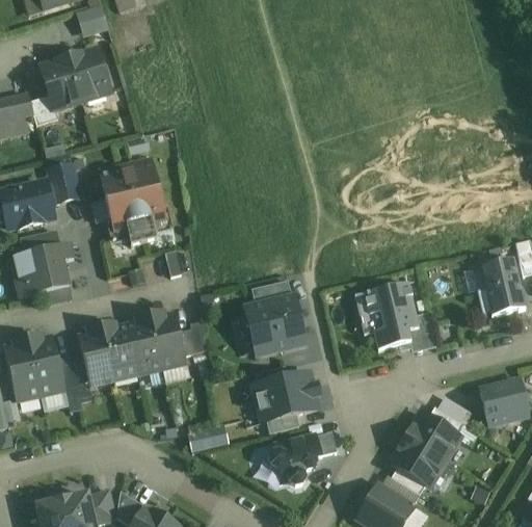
[(91,6),(79,9),(84,34),(111,28),(104,0),(89,0),(91,6)]
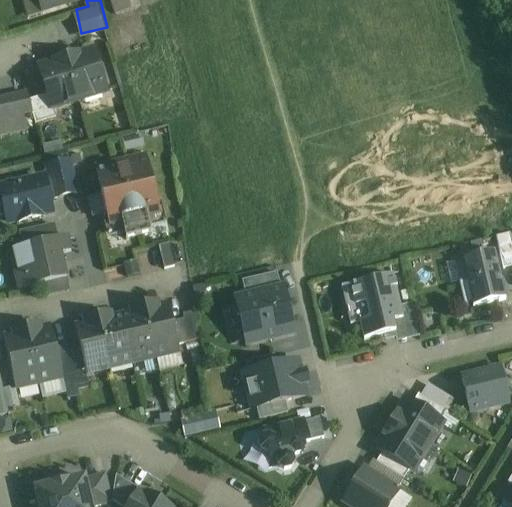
[(111,0),(115,12),(140,5),(138,0),(111,0)]
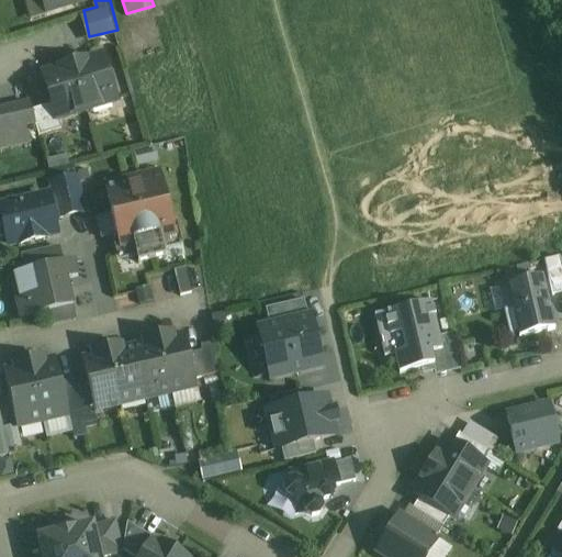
[(102,52),(88,56),(88,55),(72,59),(87,106),(116,97),(104,60),(102,52)]
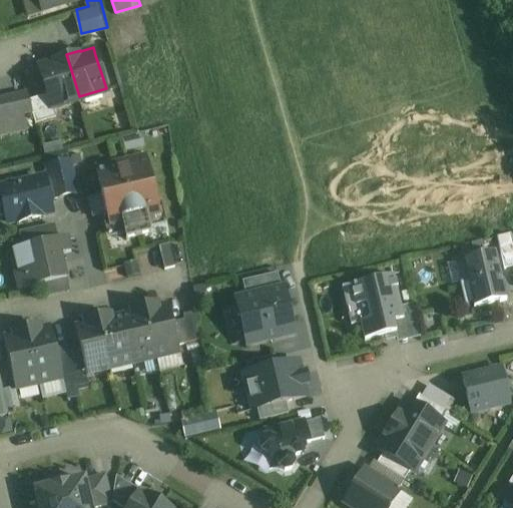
[(52,105),(79,96),(66,54),(39,62),(52,105)]
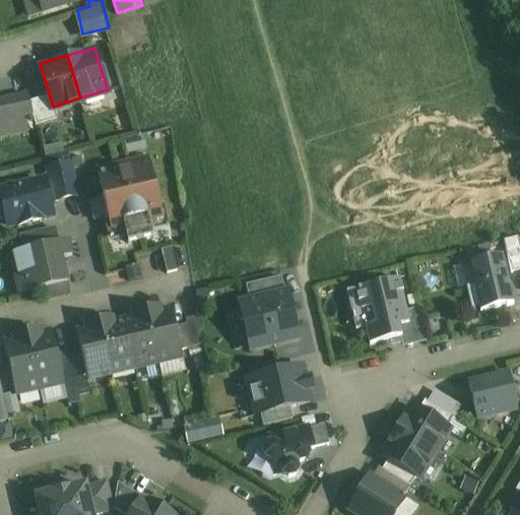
[(27,91),(0,98),(0,119),(23,115),(33,113),(27,91)]
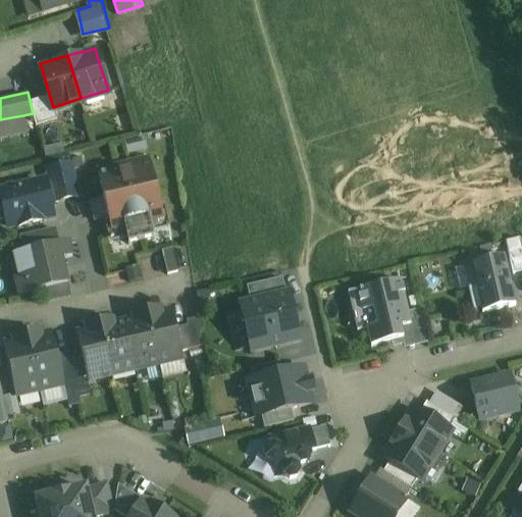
[(23,115),(0,119),(0,135),(27,130),(23,115)]
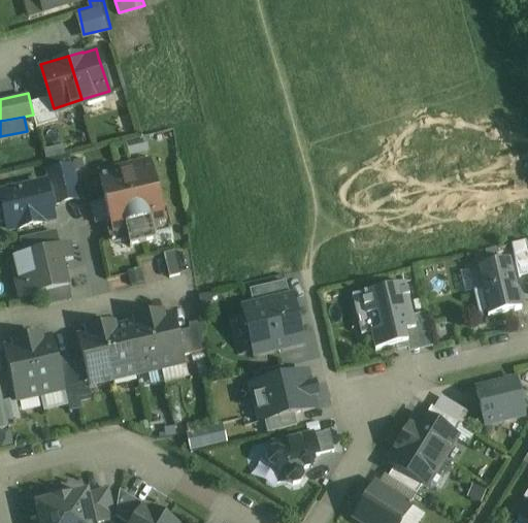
[(151,158),(98,170),(113,234),(127,231),(153,225),(166,222),(151,158)]
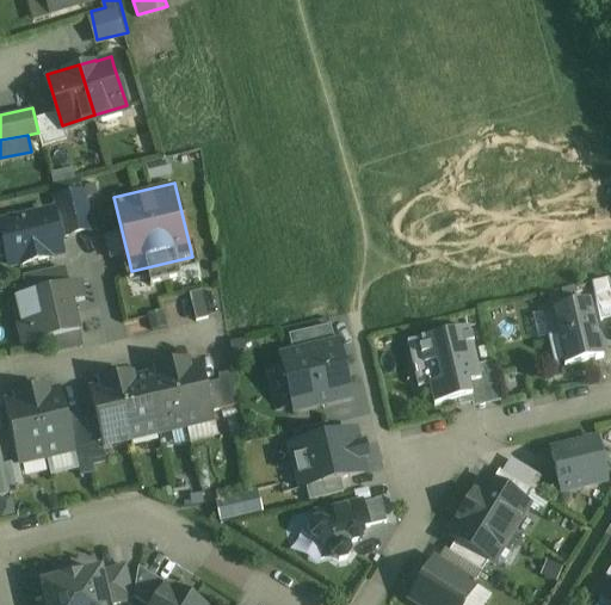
[(84,189),(55,196),(65,233),(92,226),(84,189)]
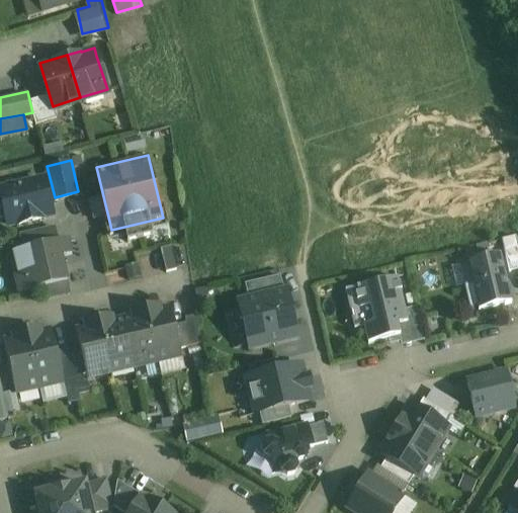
[(44,177),(0,188),(2,194),(6,215),(8,222),(18,219),(19,221),(41,216),(41,214),(52,210),(44,177)]
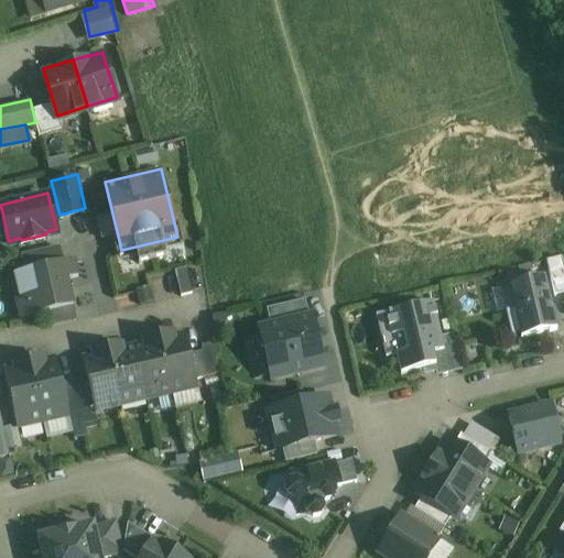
[(163,240),(136,247),(139,260),(166,253),(163,240)]
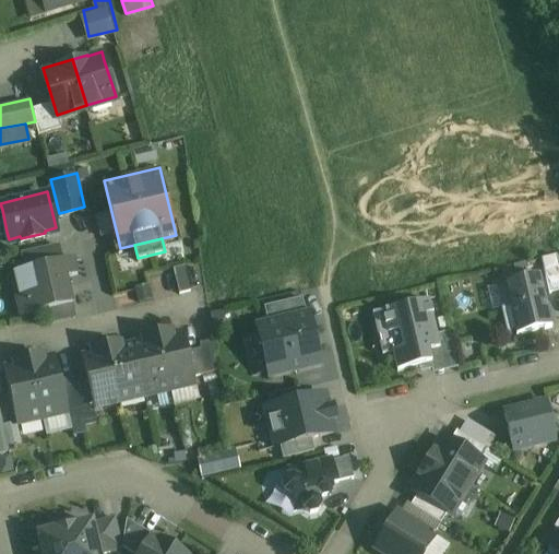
[(59,243),(21,251),(25,267),(33,266),(33,264),(62,257),(59,243)]
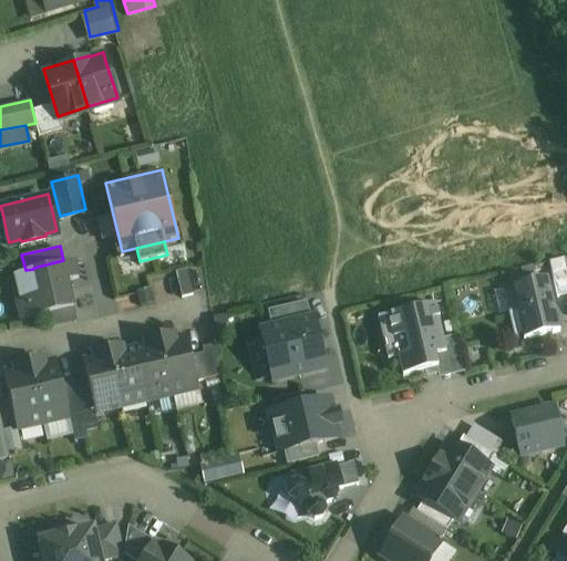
[(566,291),(566,265),(565,256),(549,259),(558,293),(566,291)]
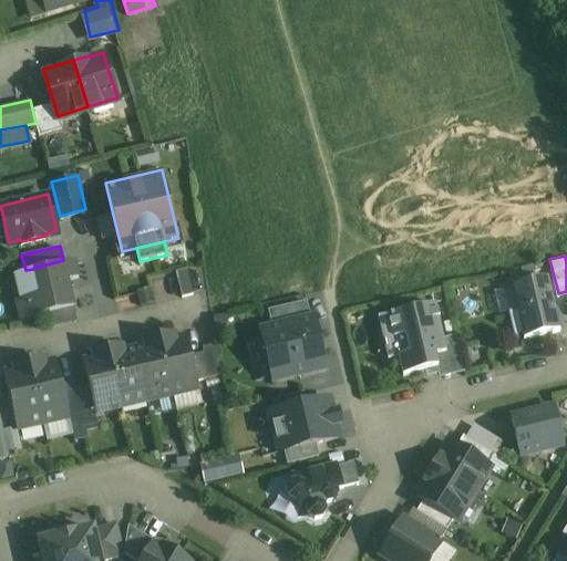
[(63,260),(33,268),(33,269),(39,292),(17,298),(21,317),(74,304),(68,277),(79,274),(75,258),(63,260)]
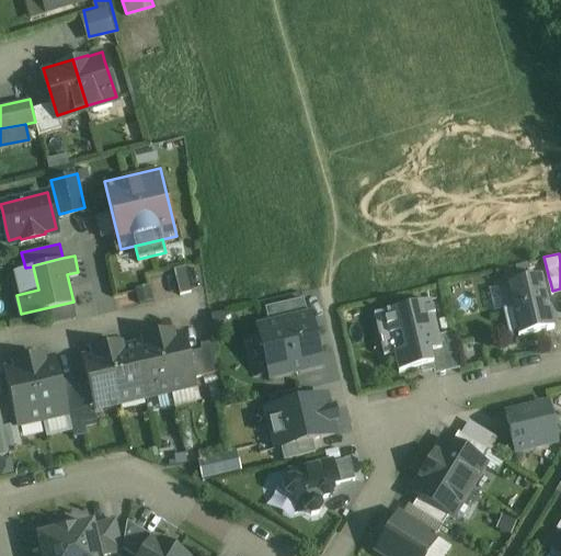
[(186,263),(173,265),(180,292),(193,288),(186,263)]
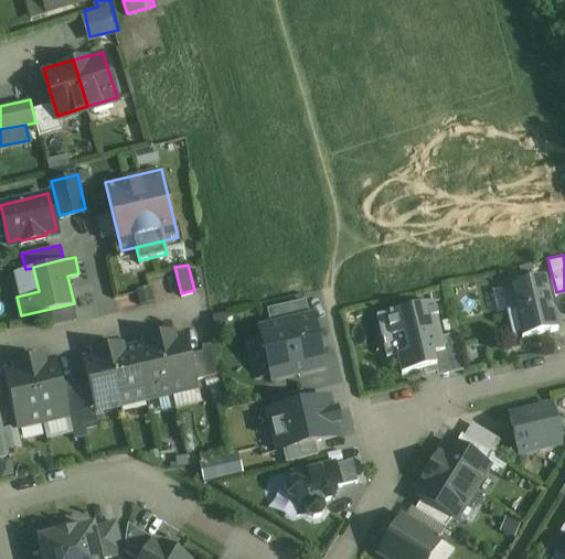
[(546,273),(510,282),(515,307),(522,331),(522,334),(558,326),(546,273)]
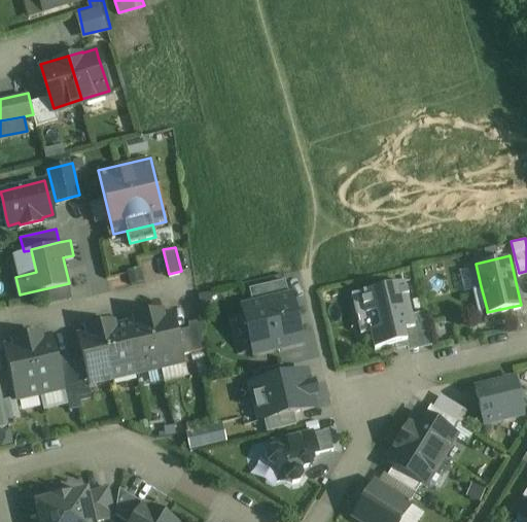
[(253,302),(289,293),(285,277),(249,286),(253,302)]
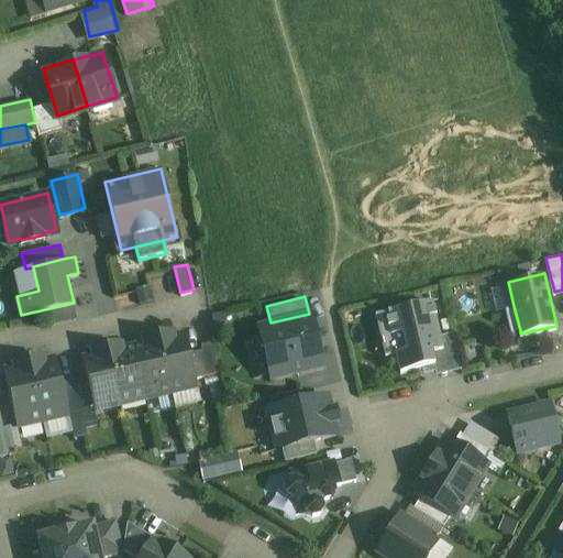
[(432,299),(375,313),(381,336),(392,332),(400,371),(434,362),(432,350),(443,348),(440,335),(432,299)]
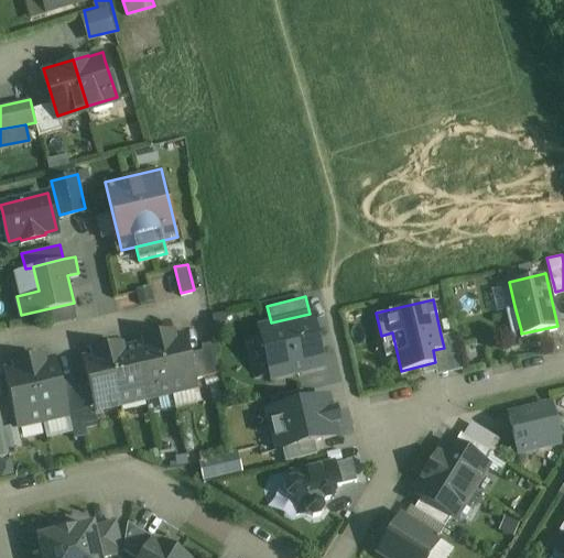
[(521,330),(514,306),(506,307),(512,332),(521,330)]
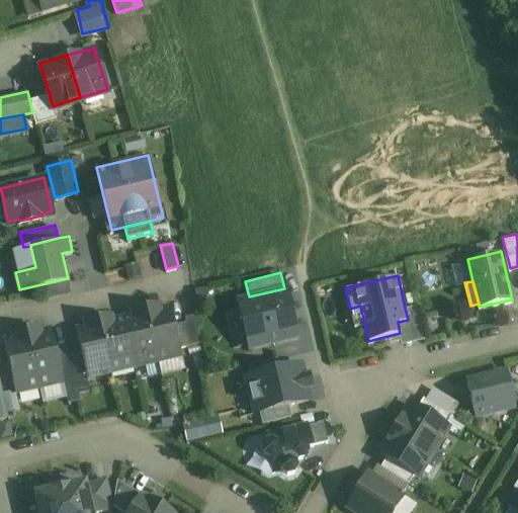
[(249,296),(243,298),(240,304),(249,342),(254,345),(297,335),(293,319),(288,316),(287,310),(289,305),(285,288),(284,288),(249,296)]
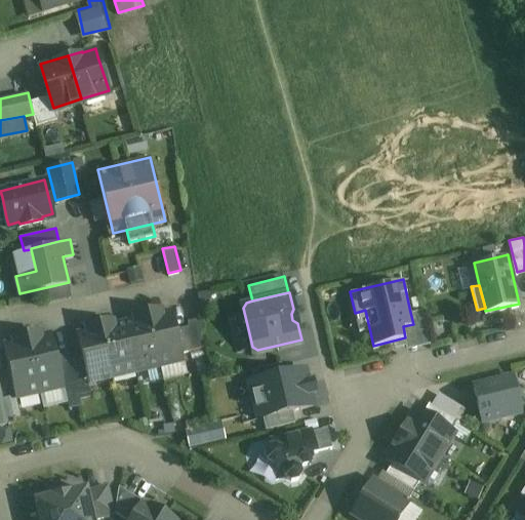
[(162,312),(160,307),(148,309),(160,363),(184,357),(183,351),(176,326),(173,309),(162,312)]
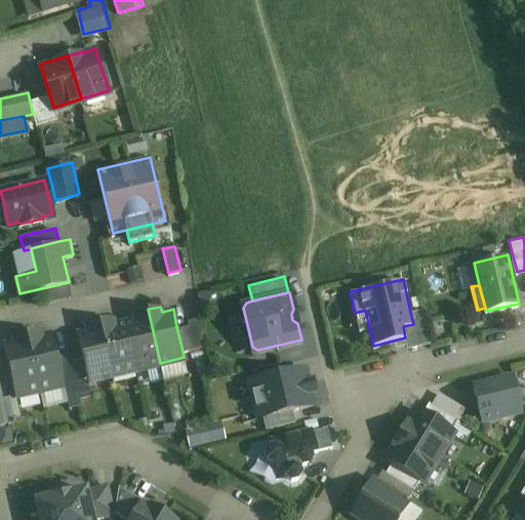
[(148,309),(134,312),(136,318),(125,320),(136,368),(160,363),(148,309)]
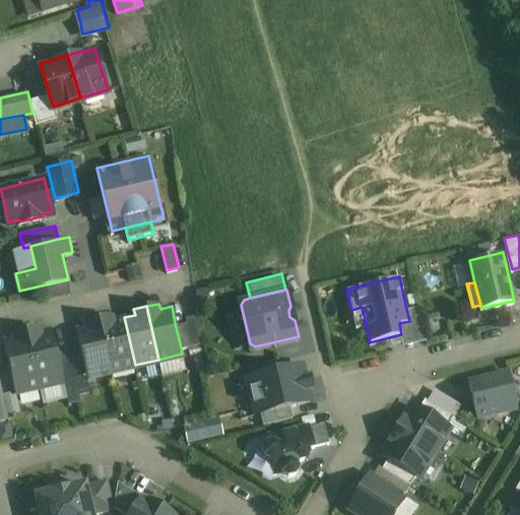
[(399,323),(401,334),(404,344),(426,339),(417,306),(406,309),(409,321),(399,323)]
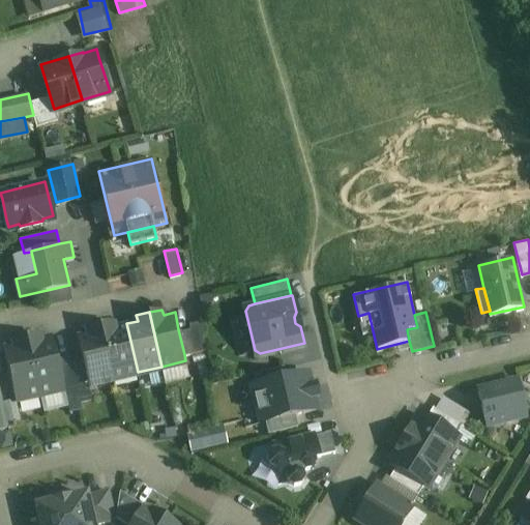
[(201,319),(189,322),(190,327),(195,351),(206,349),(201,319)]
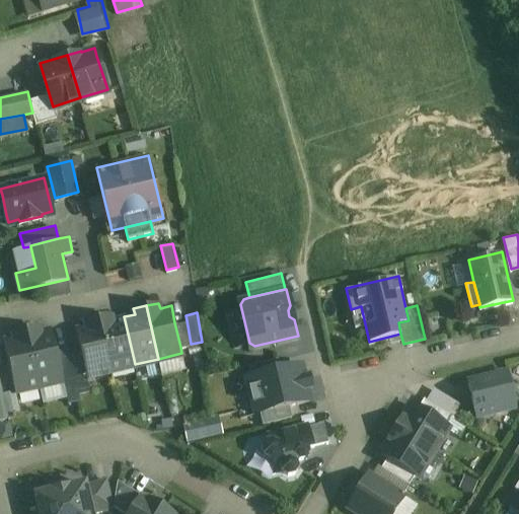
[(113,319),(112,314),(98,316),(110,370),(135,364),(124,316),(113,319)]
